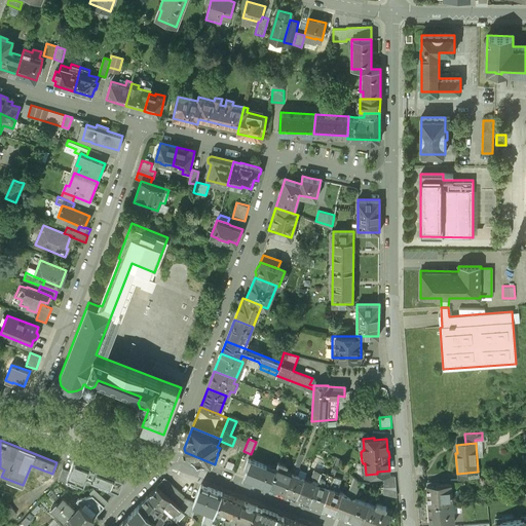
[(91,465),(74,458),(70,471),(67,477),(84,484),(87,477),(110,486),(114,474),(96,466),(95,468),(90,466),(91,465)]
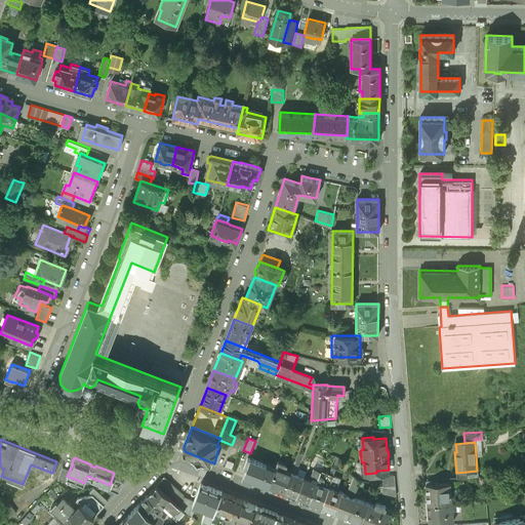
[(275,470),(248,458),(244,469),(246,470),(244,475),(252,478),(270,485),(275,470)]
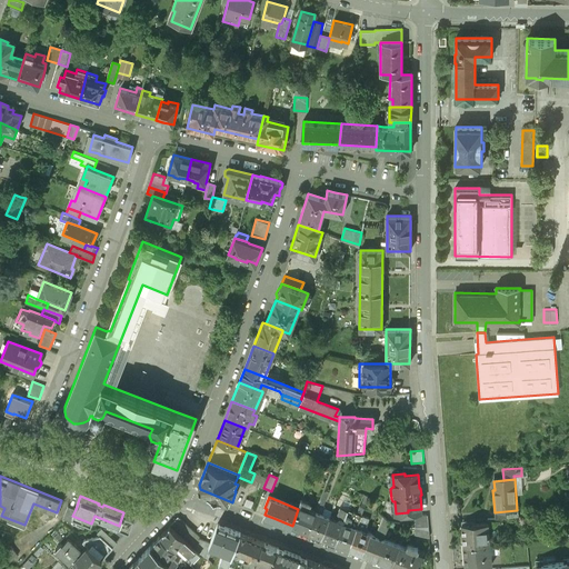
[(310,503),(301,500),(298,509),(292,526),(307,531),(316,511),(308,509),(310,503)]
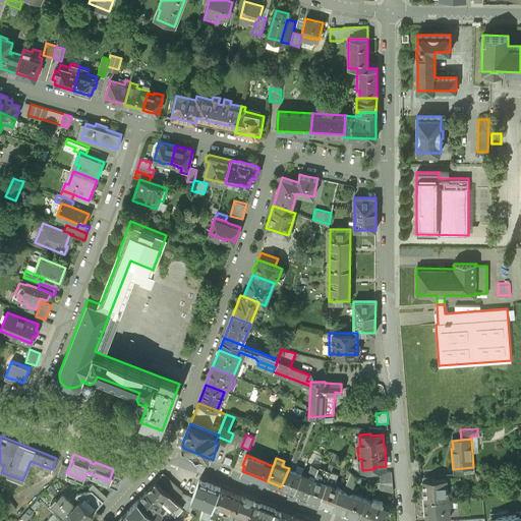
[(313,465),(311,464),(308,470),(310,474),(314,475),(320,463),(315,461),(313,465)]
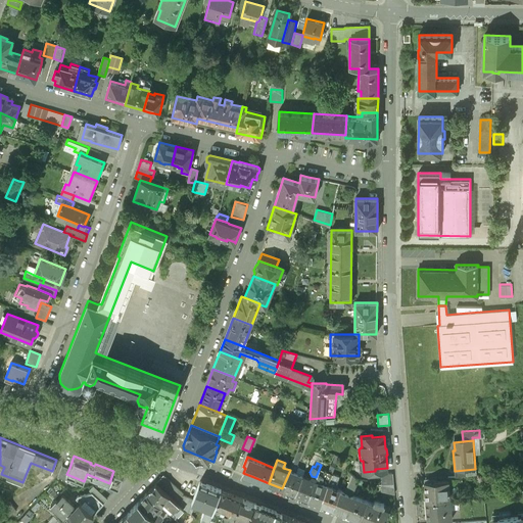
[(62,465),(57,477),(64,479),(66,474),(69,468),(62,465)]
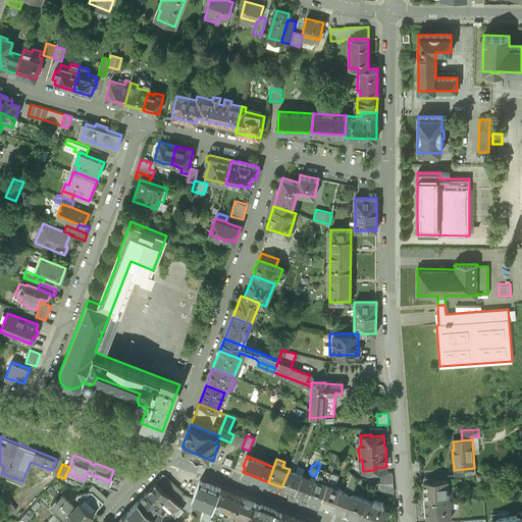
[(324,470),(321,478),(321,479),(322,479),(321,481),(314,479),(307,498),(319,503),(331,473),(333,466),(331,465),(330,464),(327,471),(324,470)]
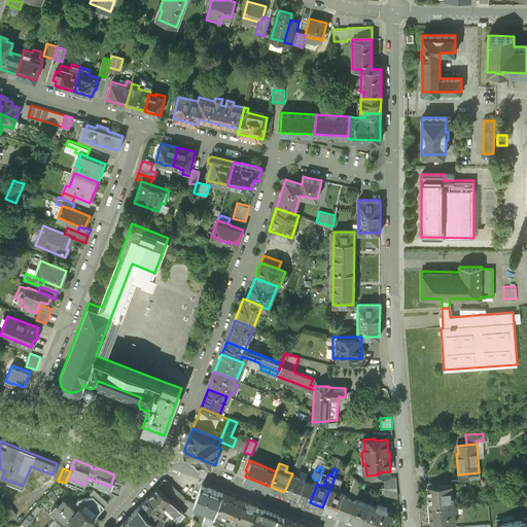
[(295,475),(292,473),(284,492),(297,497),(305,479),(295,475)]
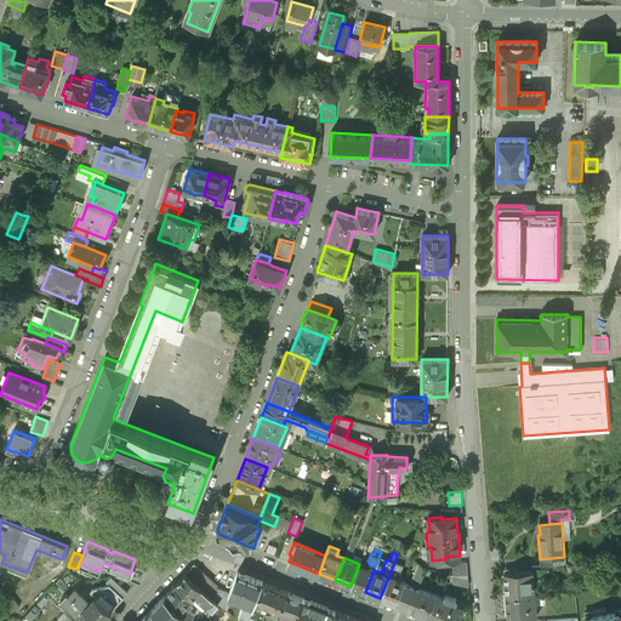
[(147,564),(135,559),(130,574),(141,579),(147,564)]
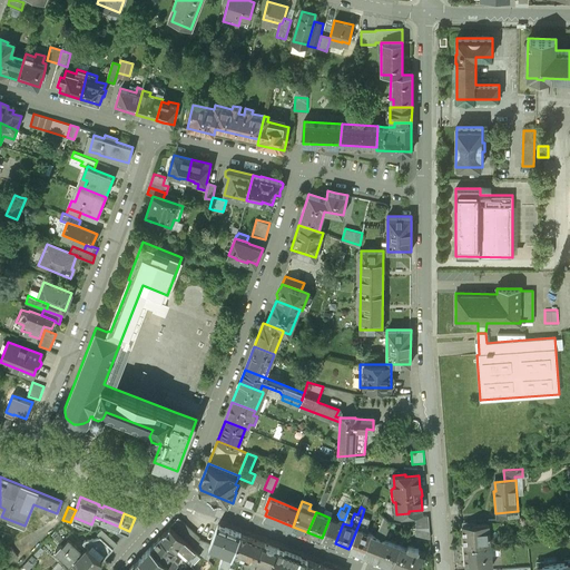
[(370,520),(362,517),(349,549),(362,554),(370,534),(371,533),(363,531),(364,529),(365,529),(366,528),(370,520)]
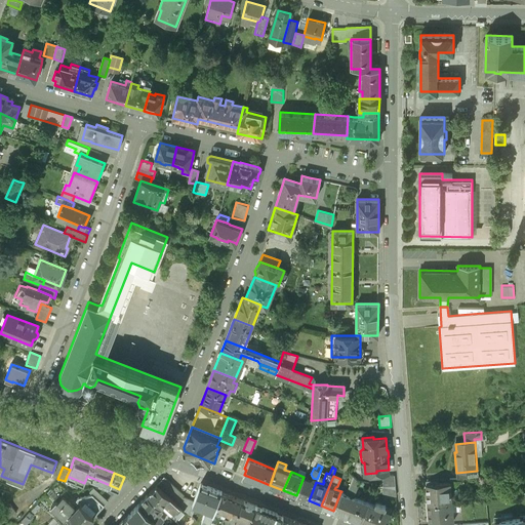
[(184,495),(164,477),(156,485),(185,511),(189,515),(193,505),(194,501),(183,497),(184,495)]
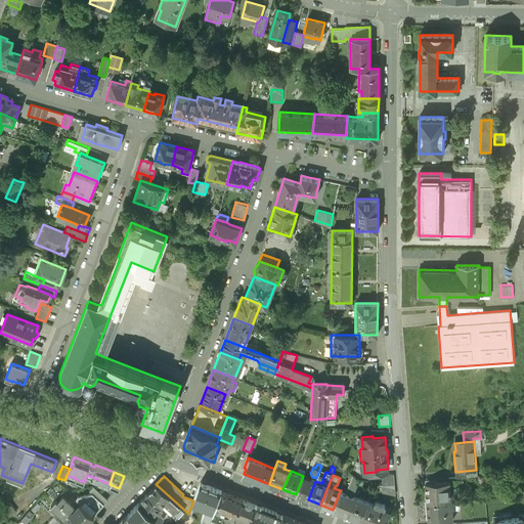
[(309,478),(303,476),(296,494),(308,499),(315,481),(316,478),(312,477),(309,478)]
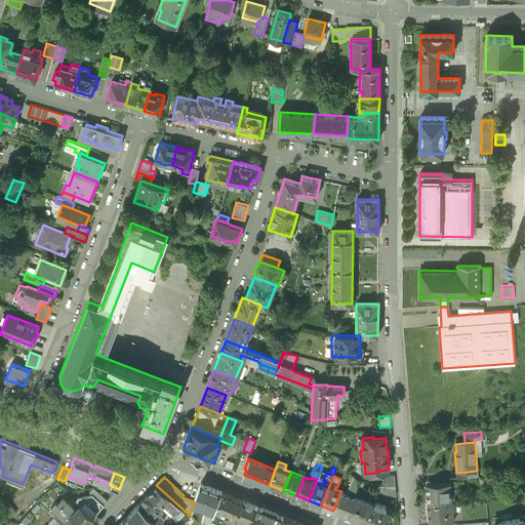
[(358,485),(351,482),(348,491),(349,493),(348,495),(340,492),(333,511),(347,515),(353,497),(358,486),(358,485)]
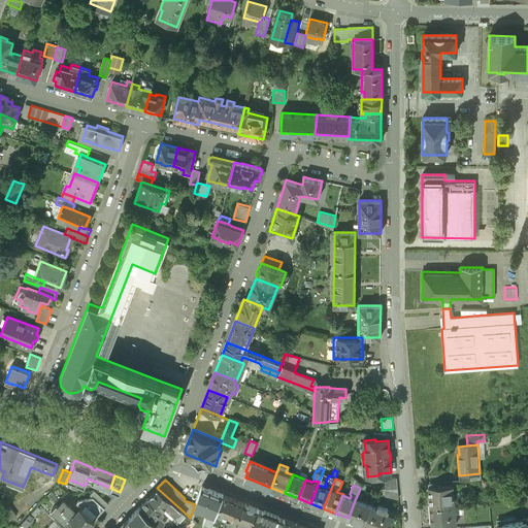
[(453,486),(428,488),(430,507),(455,505),(453,486)]
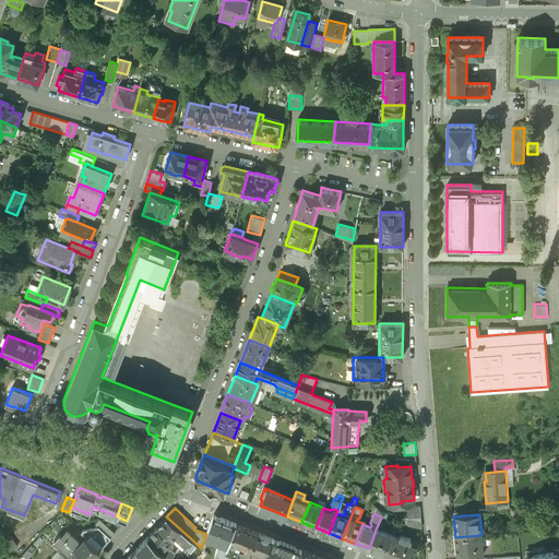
[(206,534),(215,538),(223,520),(213,515),(206,534)]
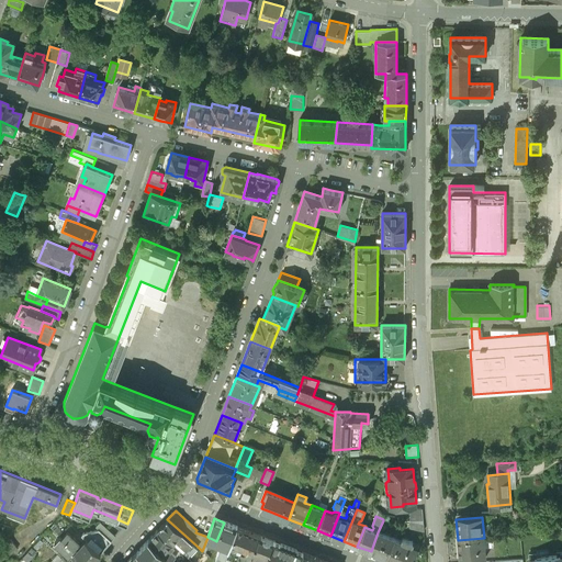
[(198,547),(167,519),(157,530),(172,543),(178,537),(180,539),(178,540),(191,552),(198,547)]
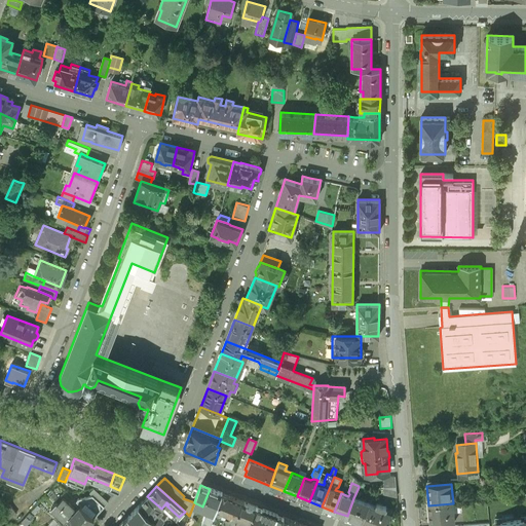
[(397,490),(384,488),(383,494),(397,497),(397,490)]
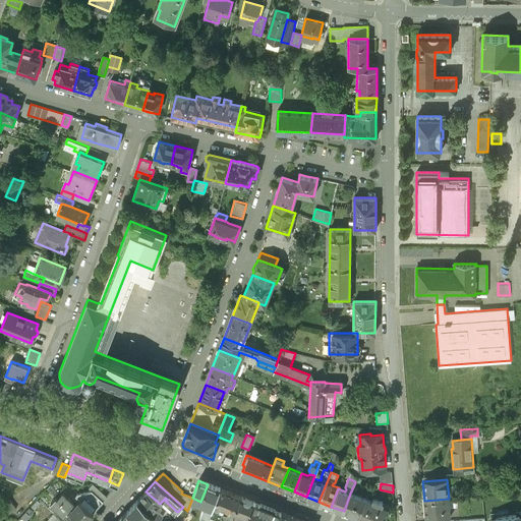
[(220,488),(208,484),(200,502),(209,505),(208,508),(205,507),(204,507),(199,518),(208,520),(209,517),(220,488)]
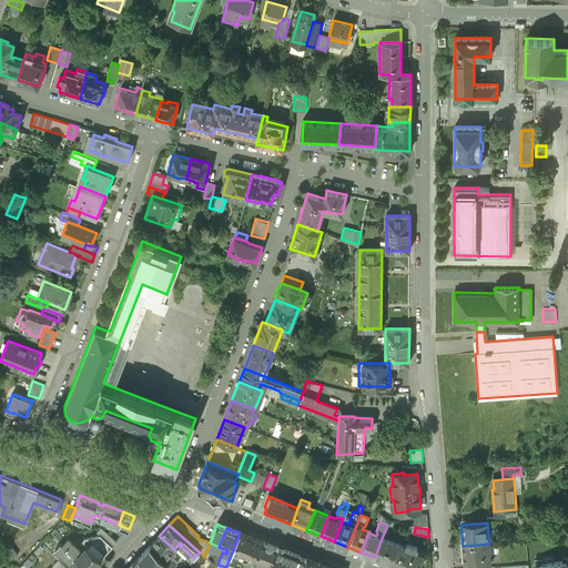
[(252,538),(240,533),(227,564),(240,567),(252,538)]
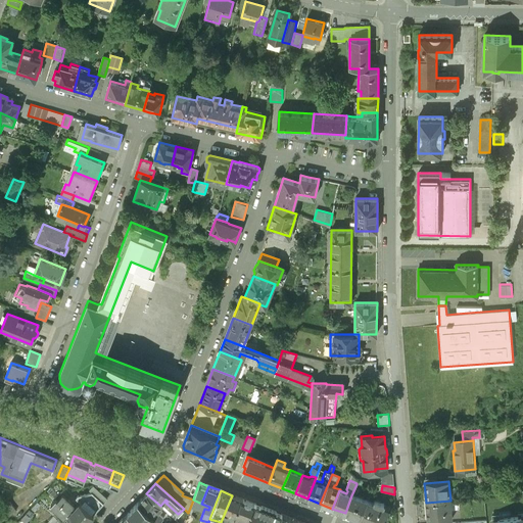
[(94,514),(81,502),(75,508),(73,506),(75,505),(62,493),(62,494),(60,492),(54,496),(83,522),(85,522),(94,514)]
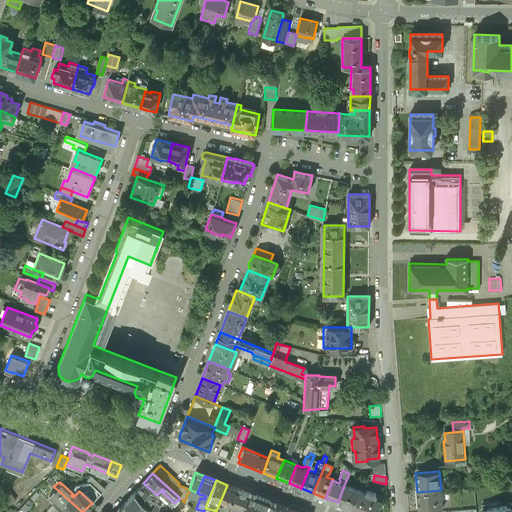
[(90,482),(76,485),(74,487),(79,491),(92,503),(101,492),(90,482)]
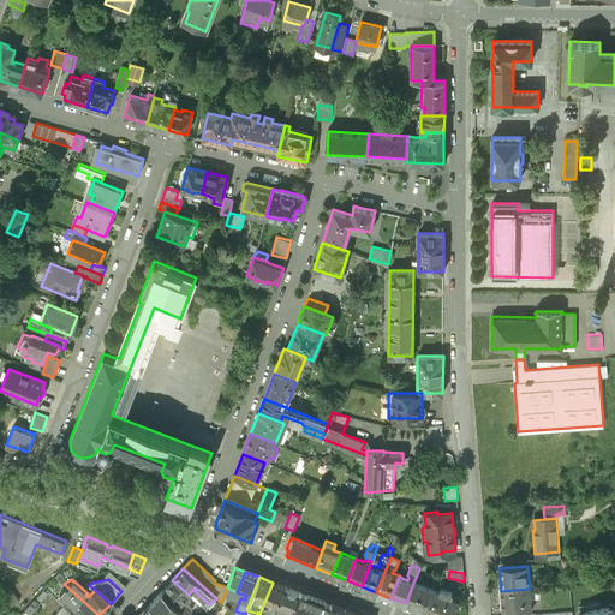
[(172,580),(162,591),(178,605),(183,601),(189,595),(172,580)]
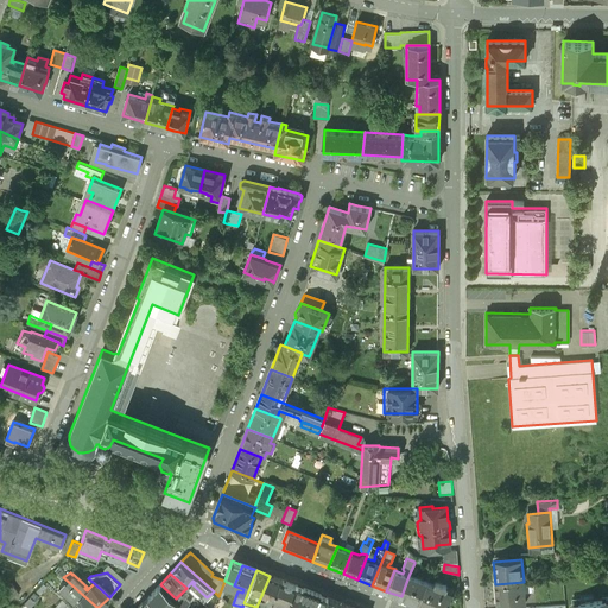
[(257,607),(255,607),(271,607),(282,581),(270,576),(257,607)]
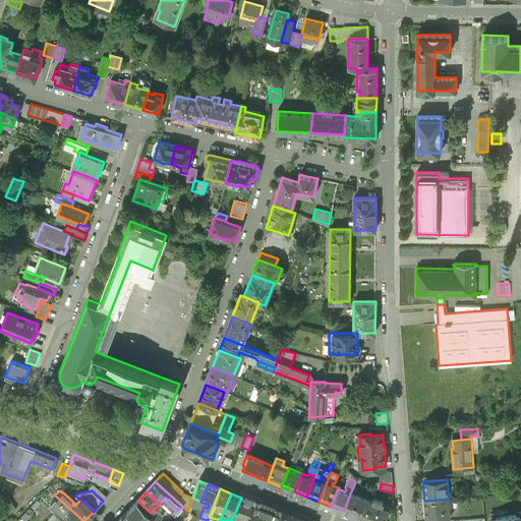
[(350,494),(344,511),(359,517),(366,500),(350,494)]
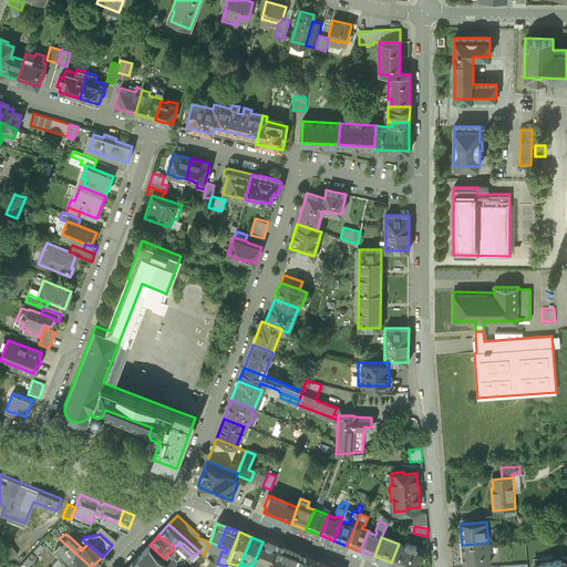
[(90,566),(59,538),(55,543),(58,545),(55,547),(69,559),(71,557),(73,559),(66,565),(69,566),(90,566)]
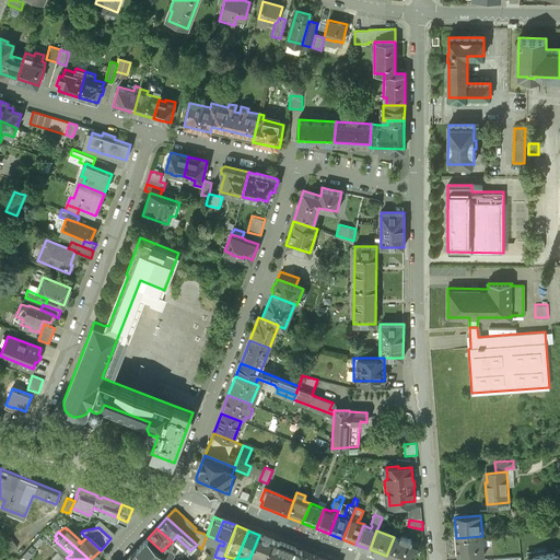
[(259,535),(249,559),(257,559),(259,558),(264,559),(272,539),(259,535)]
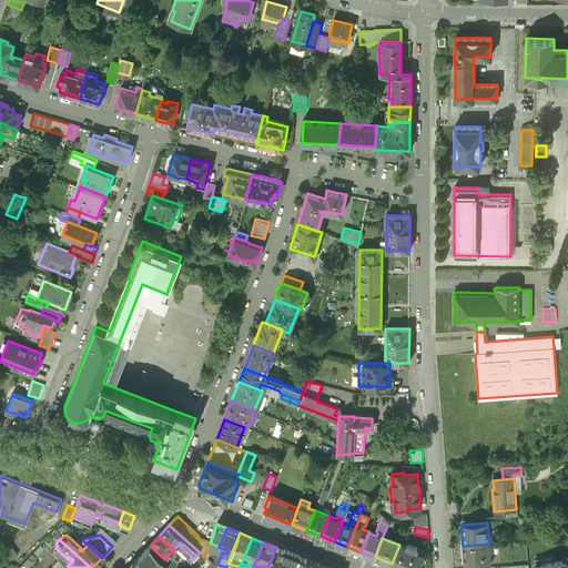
[(18,553),(10,544),(1,551),(8,560),(18,553)]
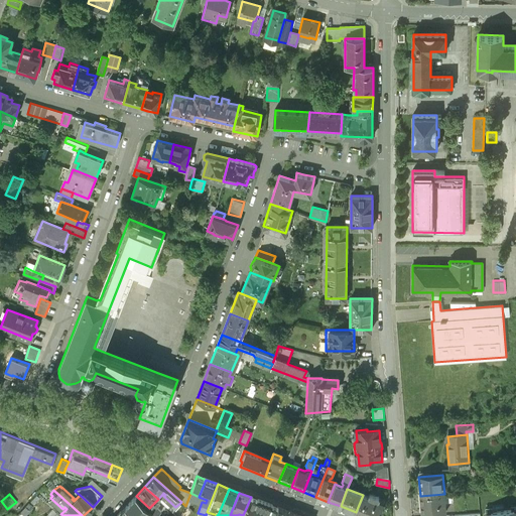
[(369,497),(363,495),(356,512),(365,515),(378,515),(383,503),(378,501),(379,498),(370,494),(369,497)]
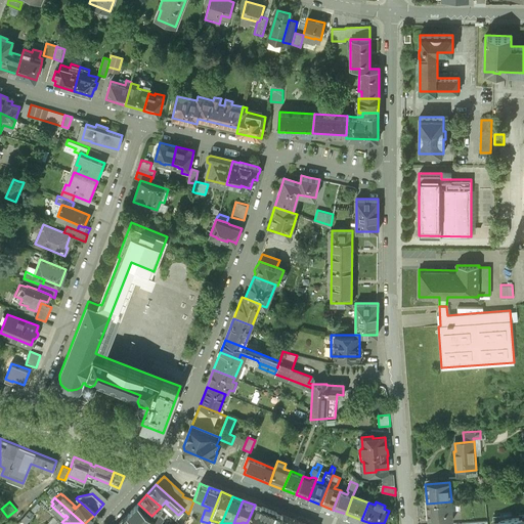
[(451,501),(427,504),(428,522),(452,520),(451,501)]
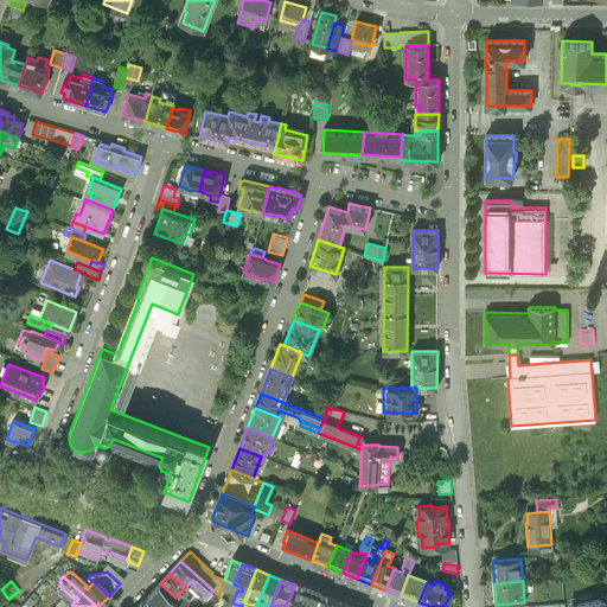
[(176,598),(160,583),(148,596),(160,606),(174,606),(180,601),(176,598)]
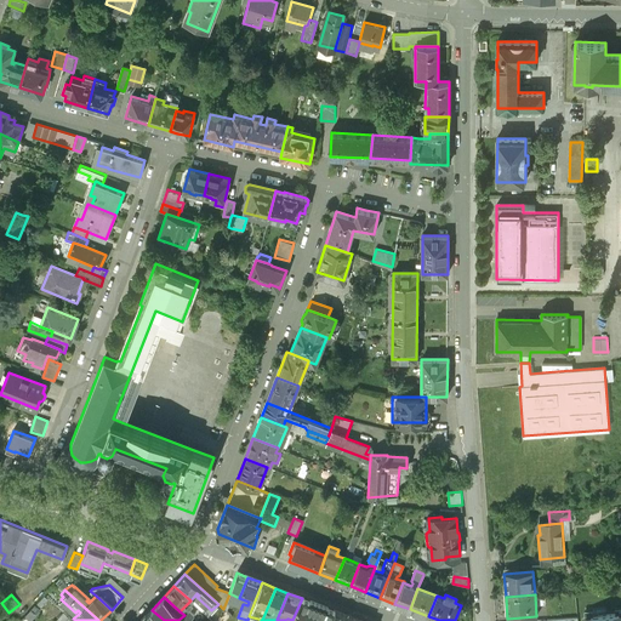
[(331,620),(336,611),(302,598),(292,620),(331,620)]
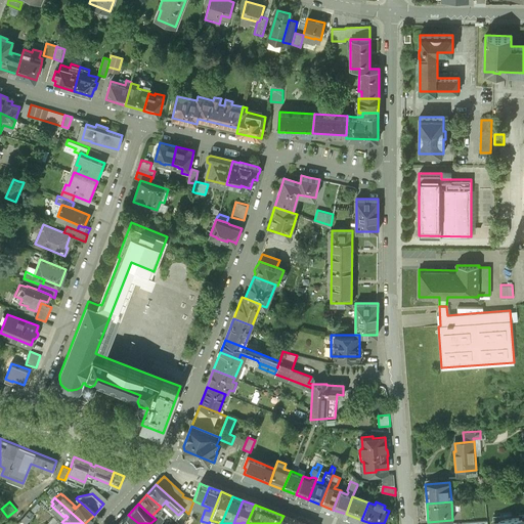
[(29,510),(22,518),(26,523),(34,515),(29,510)]
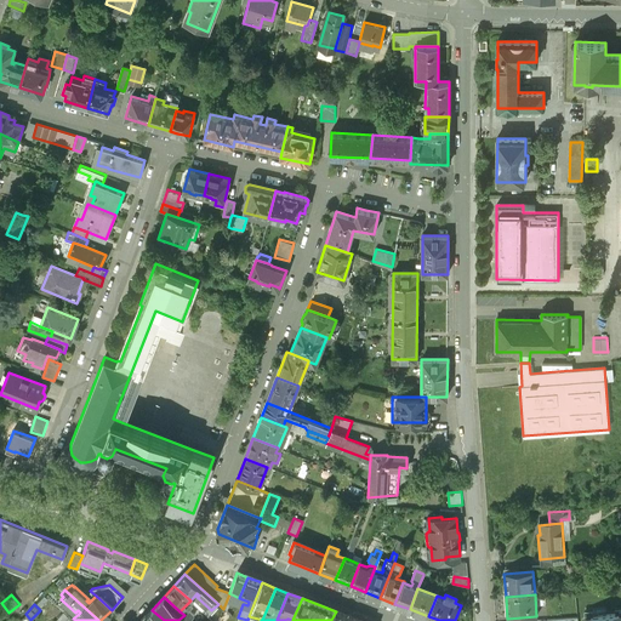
[(194,614),(188,608),(186,609),(184,607),(180,611),(184,615),(189,620),(194,614)]
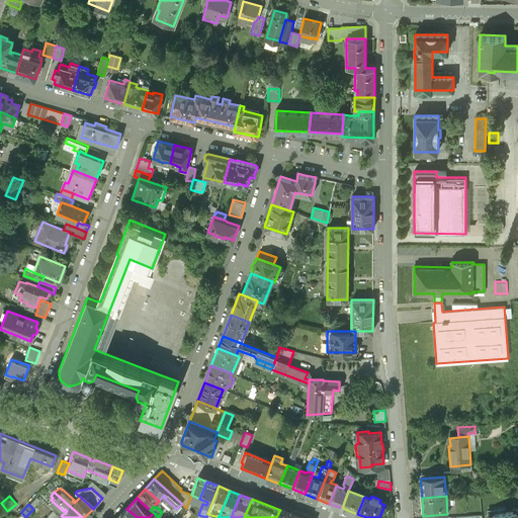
[(137,517),(126,509),(117,517),(137,517)]
